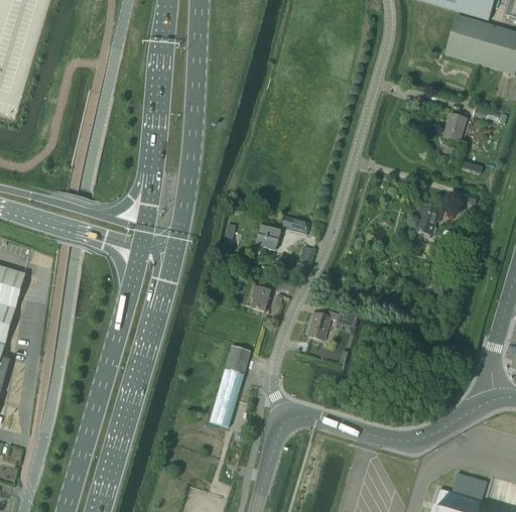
[(425,0),(489,19),(495,0),(425,0)]
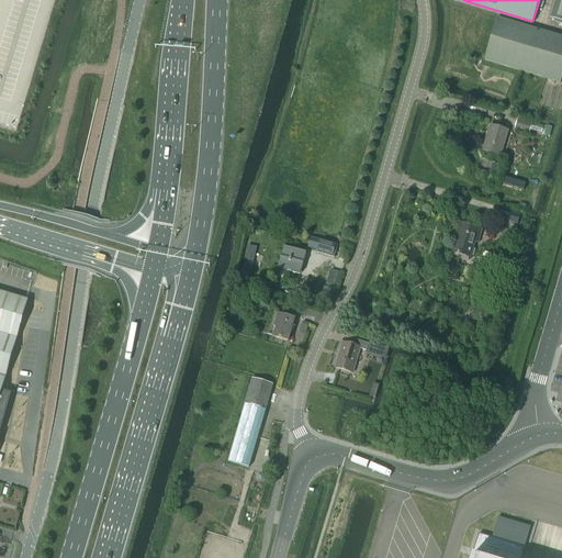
[(561,19),(561,0),(555,0),(551,15),(561,19)]
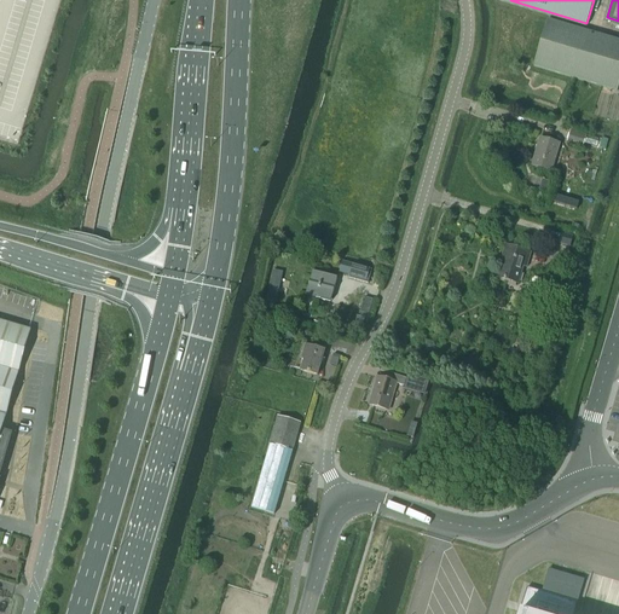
[(618,81),(618,40),(547,18),(533,65),(617,91),(618,81)]
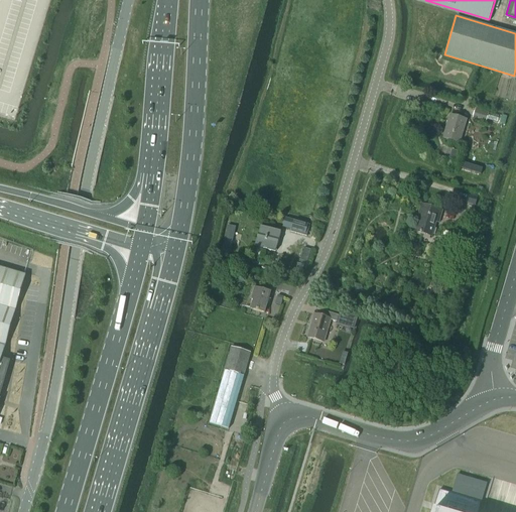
[(473,114),(486,118),(489,110),(475,106),(473,114)]
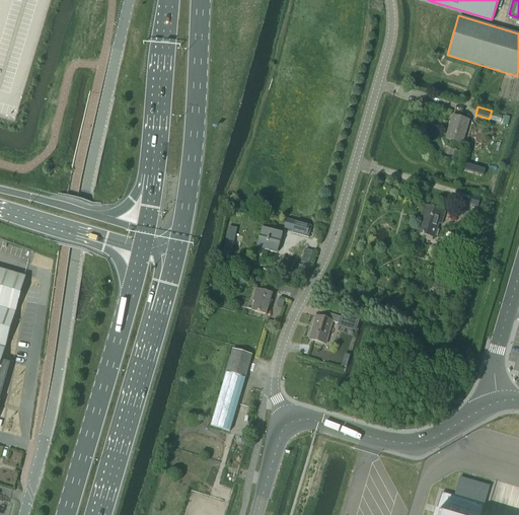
[(461,141),(468,118),(453,114),(446,136),(461,141)]
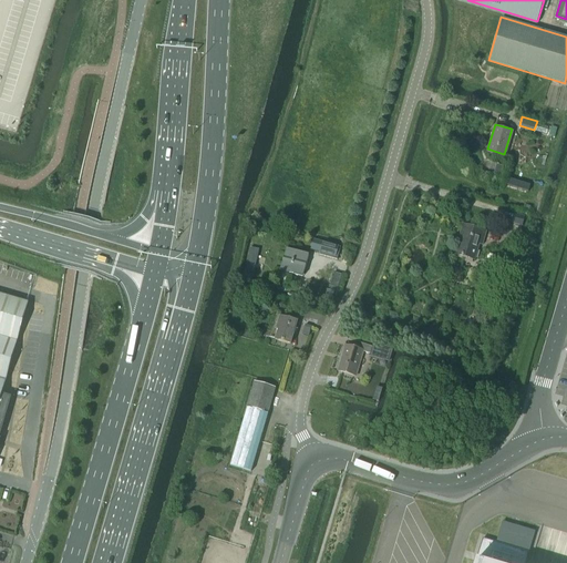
[(484,242),(487,228),(464,222),(461,232),(464,233),(459,252),(475,256),(480,241),(484,242)]
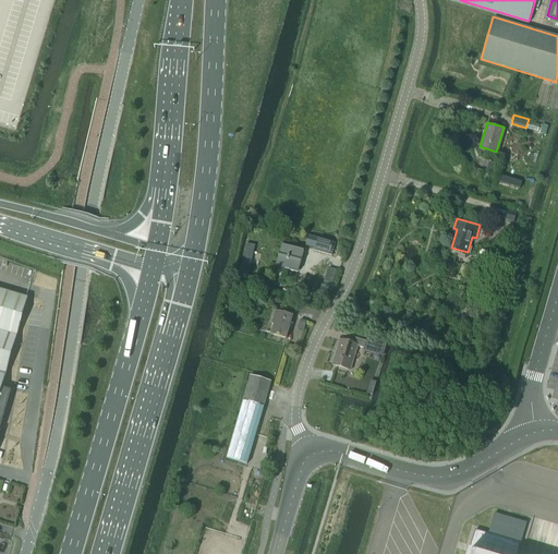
[(335,240),(308,231),(305,242),(315,244),(314,247),(331,252),(335,240)]
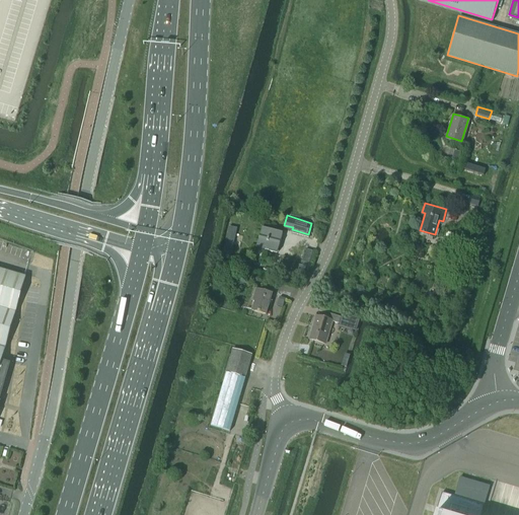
[(261,224),(254,243),(276,250),(278,243),(282,244),(283,239),(280,238),(282,231),(261,224)]
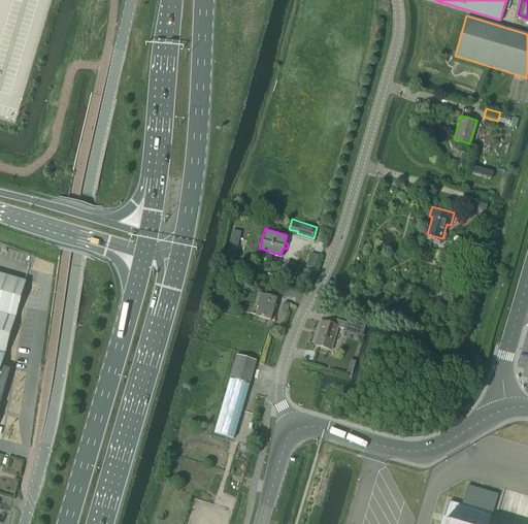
[(0,398),(9,366),(1,363),(17,314),(27,279),(0,270),(0,398)]
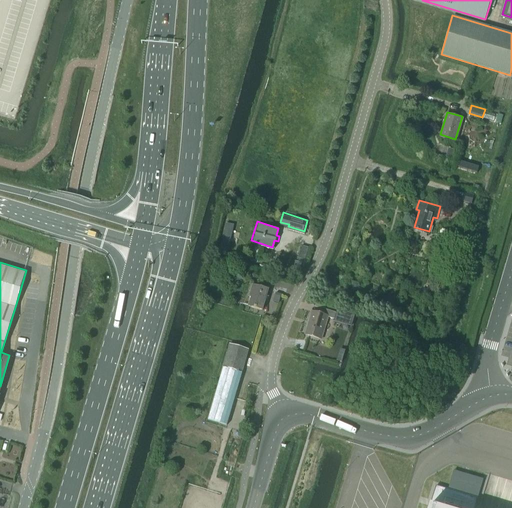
[(261,307),(267,287),(254,283),(248,303),(261,307)]
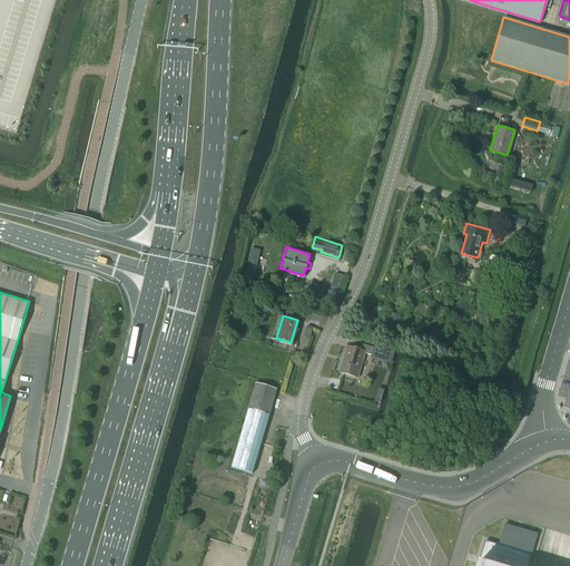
[(364,350),(372,352),(374,345),(361,342),(359,348),(346,344),(340,370),(356,376),(364,350)]
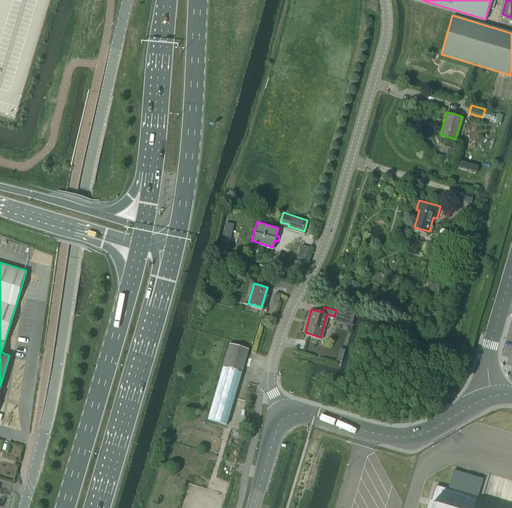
[(222,365),(241,371),(248,347),(229,341),(222,365)]
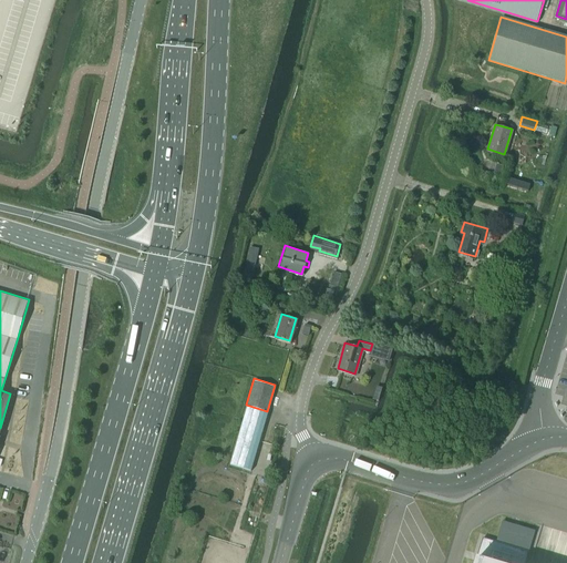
[(267,411),(246,405),(229,461),(250,468),(267,411)]
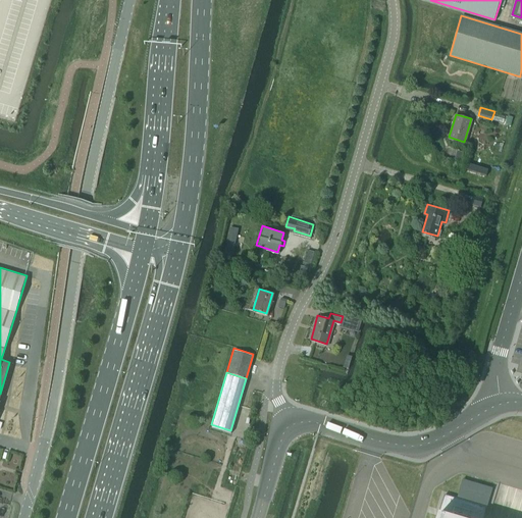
[(483,517),(493,485),(462,476),(456,496),(445,493),(436,517),(483,517)]
